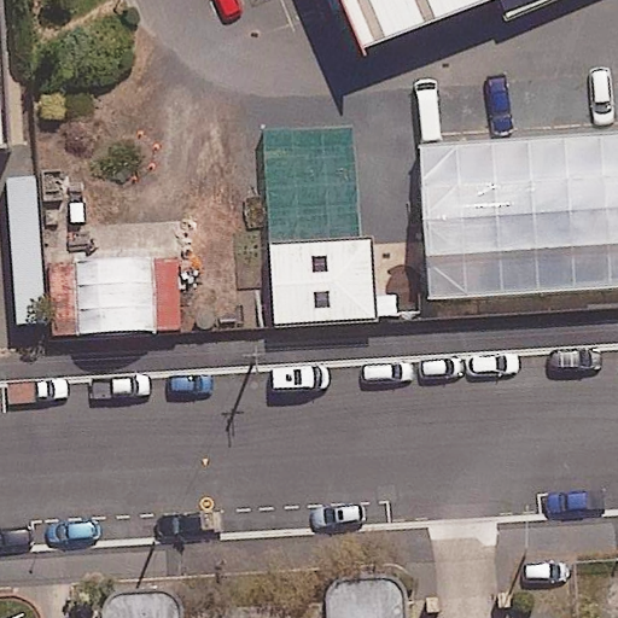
[(0,0),(0,158),(12,158),(4,0),(0,0)]
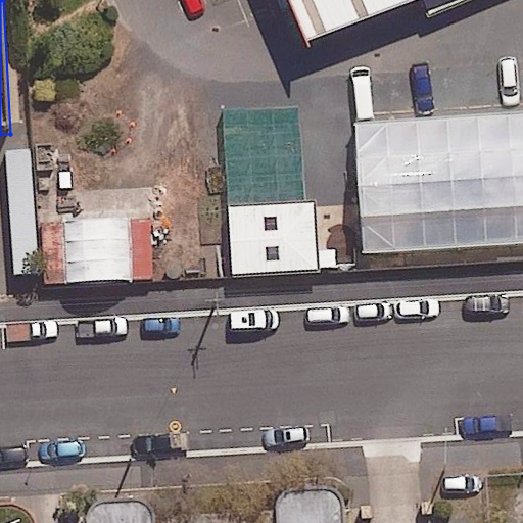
[(283,0),(305,52),(433,0),(283,0)]
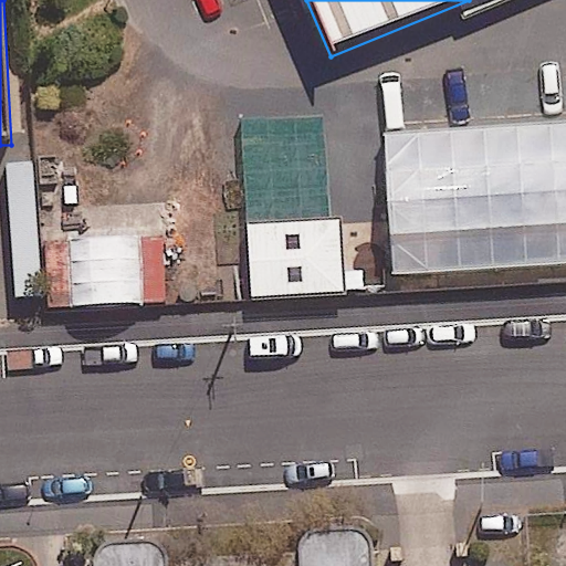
[(341,293),(339,221),(325,222),(324,108),(244,108),(245,294),(341,293)]
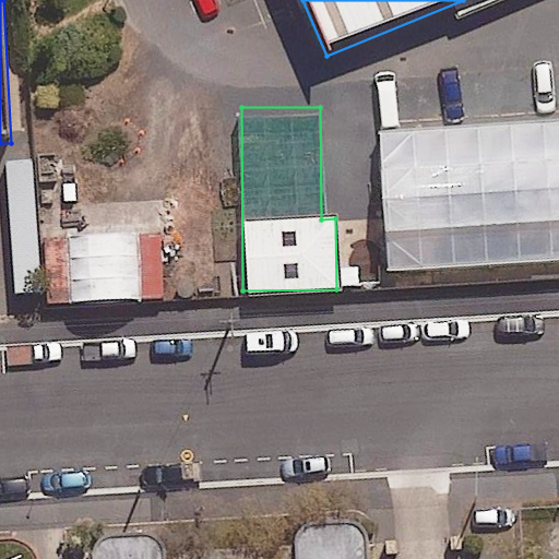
[(558,121),(379,134),(389,274),(558,262),(558,121)]
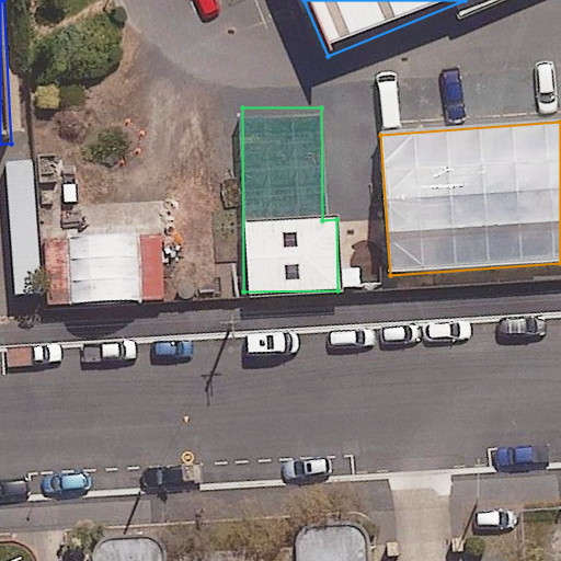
[(160,235),(43,239),(45,302),(162,298),(160,235)]
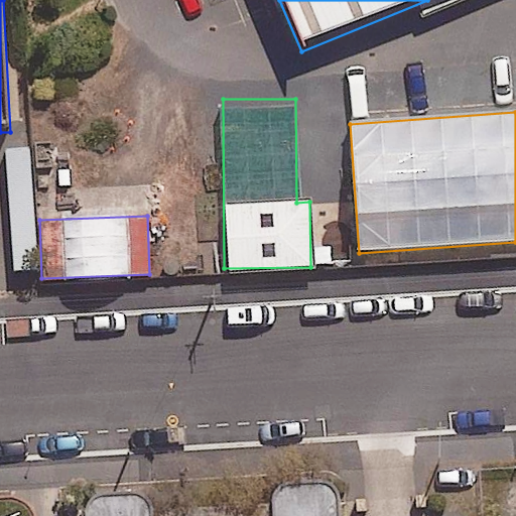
[(344,515),(343,504),(336,492),(325,485),(283,487),(272,499),(272,508),(153,514),(150,507),(146,499),(136,493),(97,496),(89,502),(84,512),(84,515),(344,515)]
